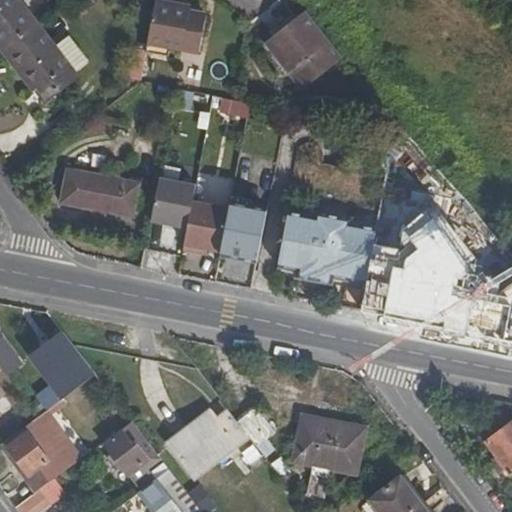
[(0,0),(0,46),(2,49),(12,40),(38,21),(21,0),(0,0)]
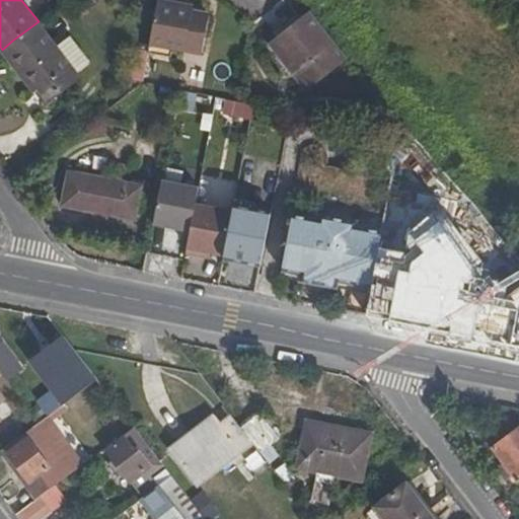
[(151,29),(149,44),(203,55),(211,14),(193,11),(178,8),(179,5),(157,0),(151,29)]
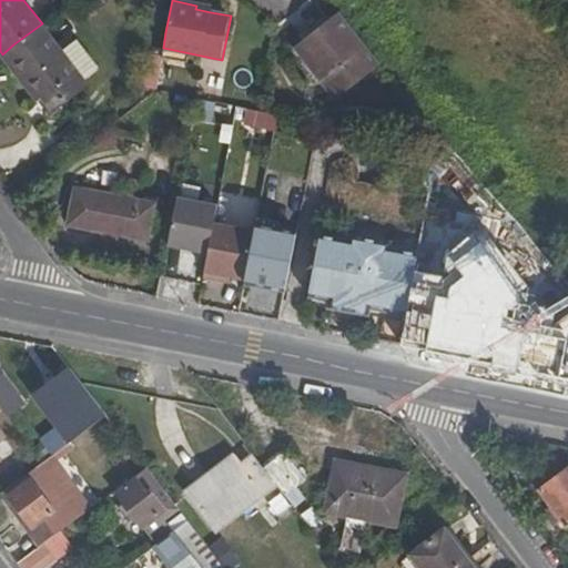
[(213,3),(199,0),(172,0),(196,6),(195,9),(211,12),(213,3)]
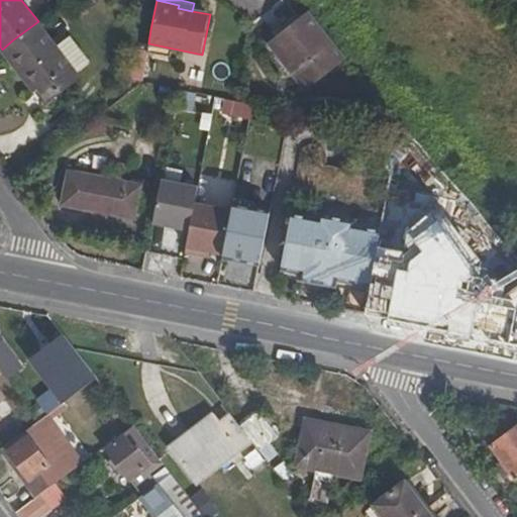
[(306,90),(345,60),(322,28),(309,11),(269,43),(306,90)]
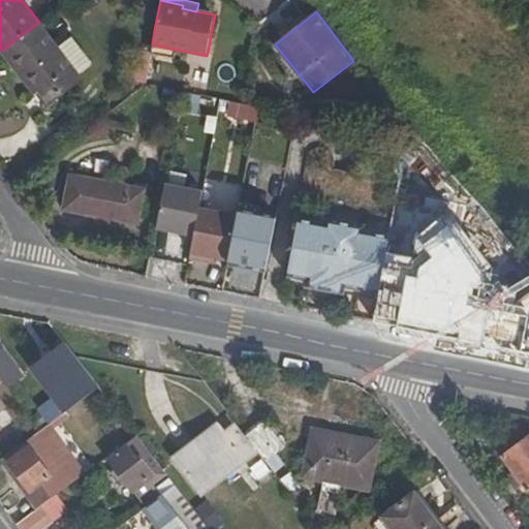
[(12,41),(2,51),(42,102),(94,63),(74,39),(61,50),(39,22),(12,41)]
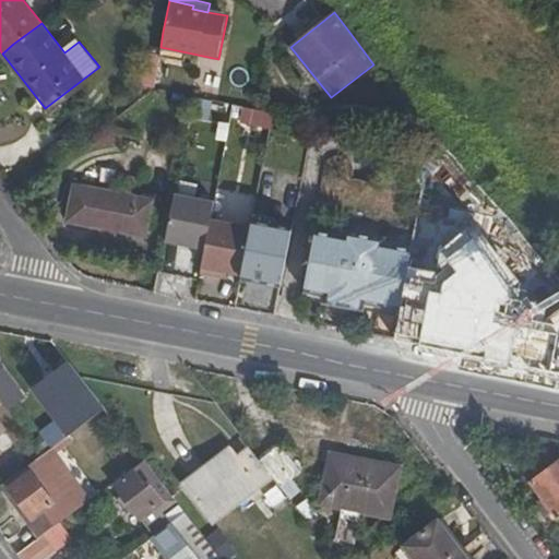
[(135,83),(151,87),(158,57),(143,54),(135,83)]
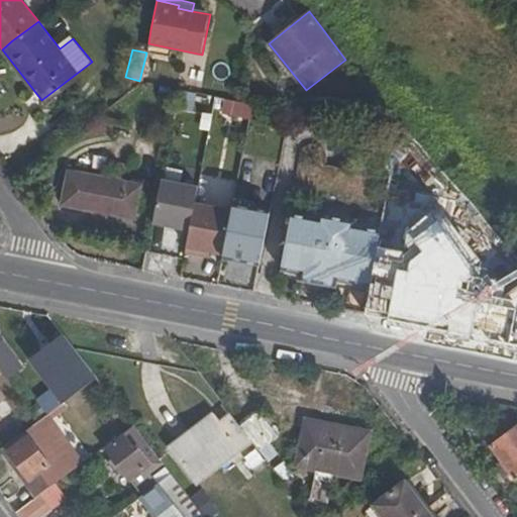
[(246,120),(249,104),(221,100),(219,115),(246,120)]
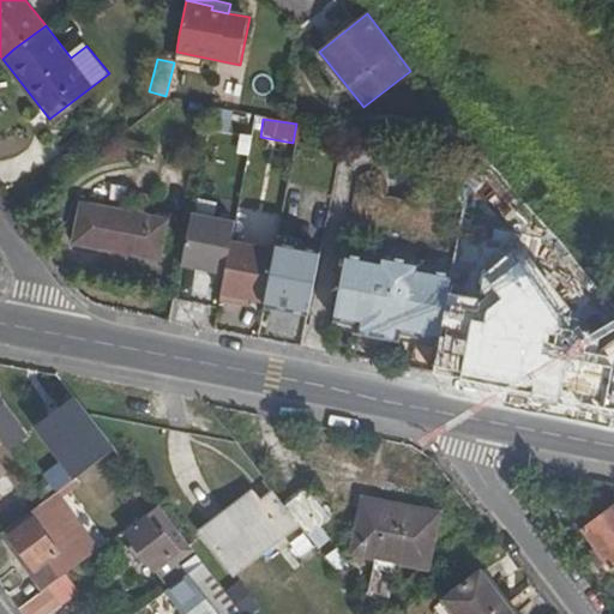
[(161,258),(170,217),(167,216),(167,217),(84,202),(84,199),(82,199),(72,240),(76,241),(76,240),(158,257),(157,258),(161,258)]
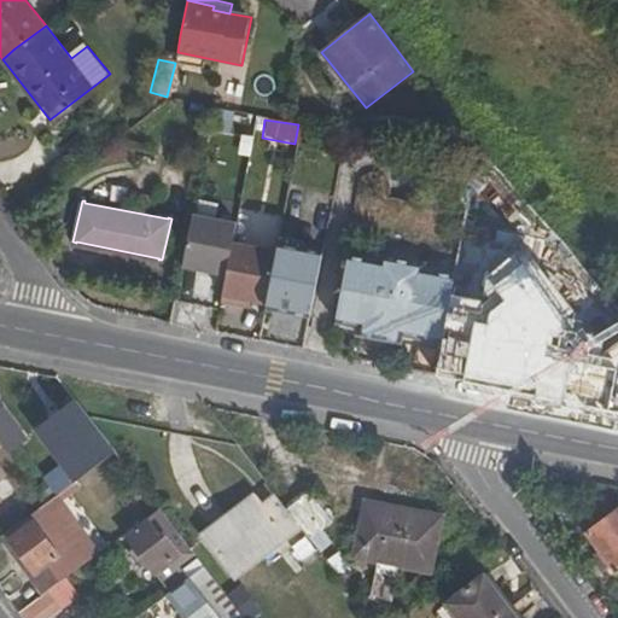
[(235,223),(191,215),(181,267),(226,275),(232,244),(235,223)]
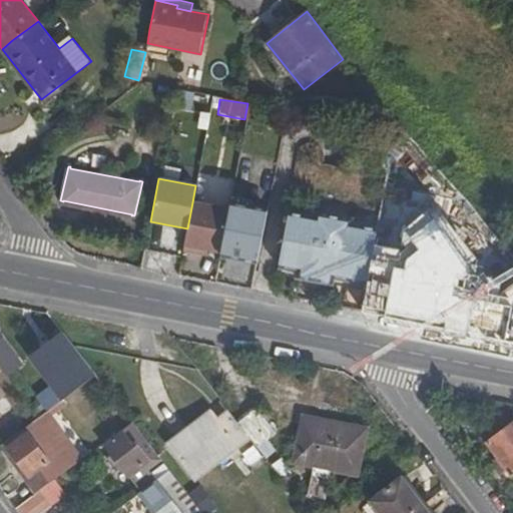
[(187,228),(182,250),(198,254),(199,248),(220,252),(228,208),(192,202),(187,228)]
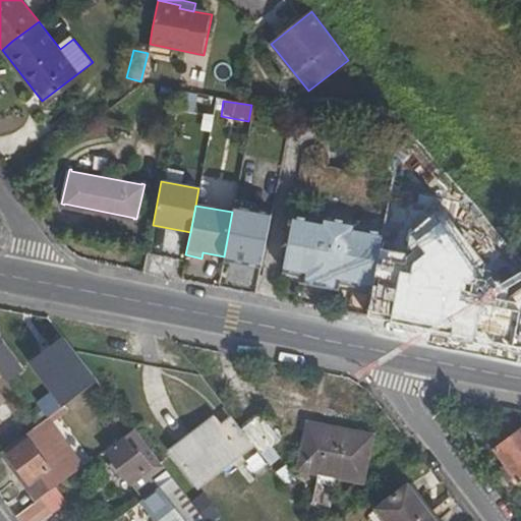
[(272,213),(234,206),(232,212),(224,256),(224,258),(262,266),(272,213)]
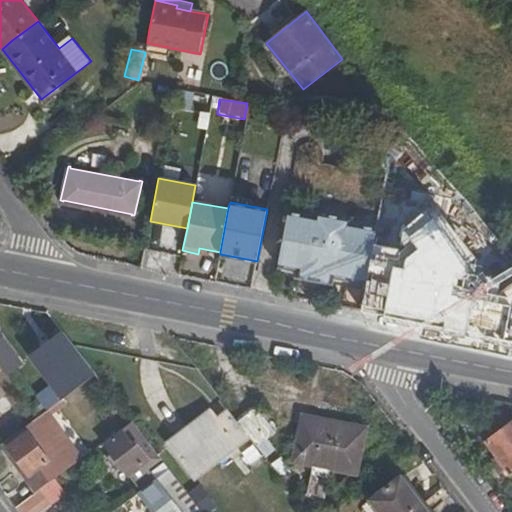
[(346,282),(366,285),(366,283),(377,230),(351,225),(351,220),(315,214),(314,218),(289,213),(278,268),(297,272),(296,278),(332,285),(334,279),(337,265),(349,267),(346,282)]
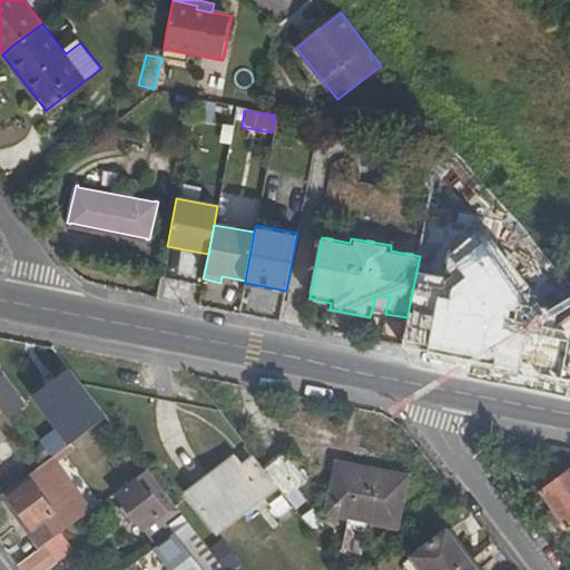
[(513,312),(516,312),(523,272),(521,272),(521,273),(446,258),(446,256),(442,256),(435,296),(439,296),(439,295),(513,311),(513,312)]
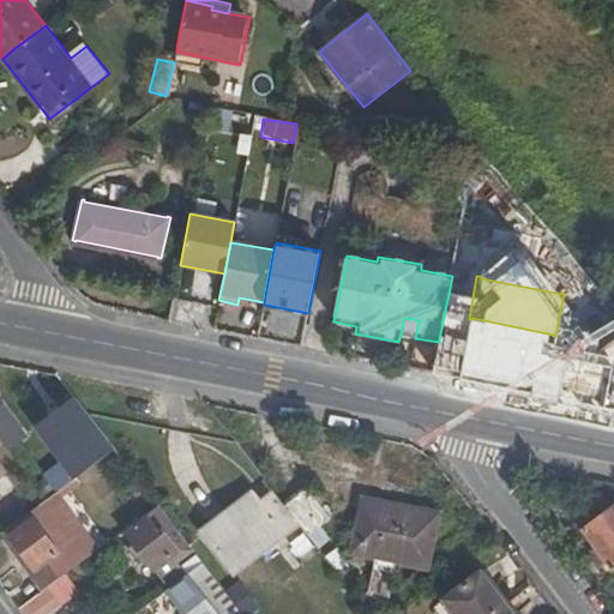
[(401,335),(415,338),(419,320),(404,318),(401,335)]
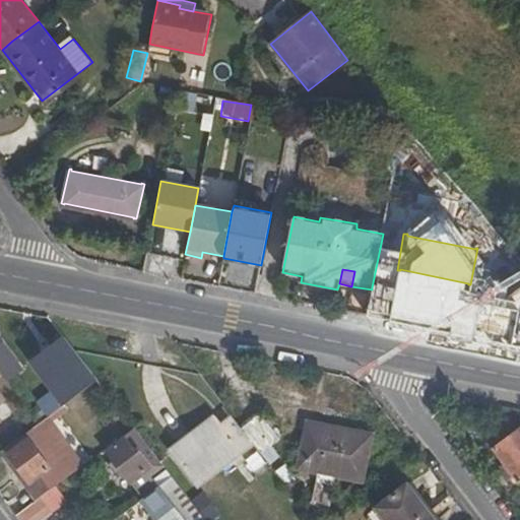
[(64,404),(98,380),(65,337),(45,351),(69,383),(56,393),(64,404)]
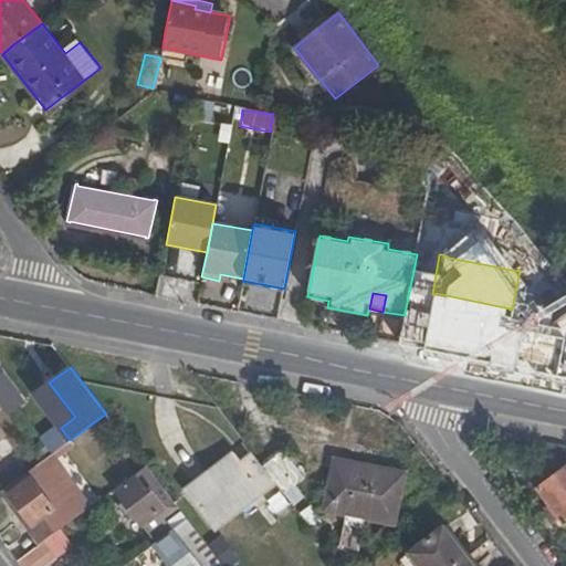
[(0,410),(3,416),(23,404),(1,370),(0,370),(0,410)]
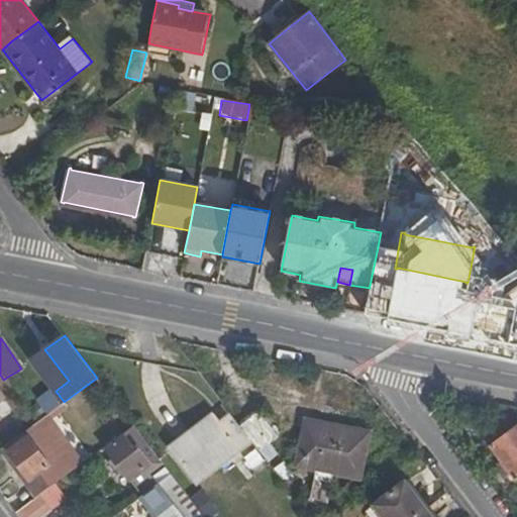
[(267,462),(278,455),(269,443),(277,436),(259,412),(239,426),(248,438),(267,462)]
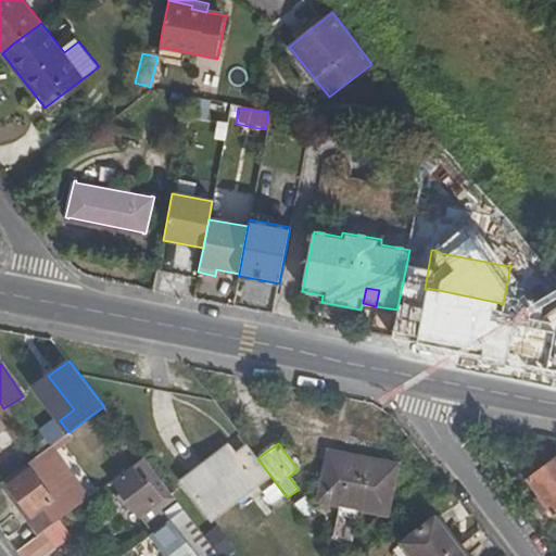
[(257,458),(247,445),(232,455),(225,445),(179,480),(207,517),(267,471),(257,458)]
